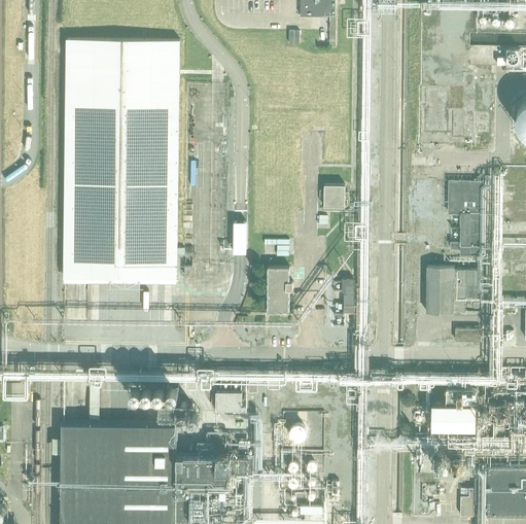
[(299,0),(300,19),(335,19),(334,0),(299,0)]
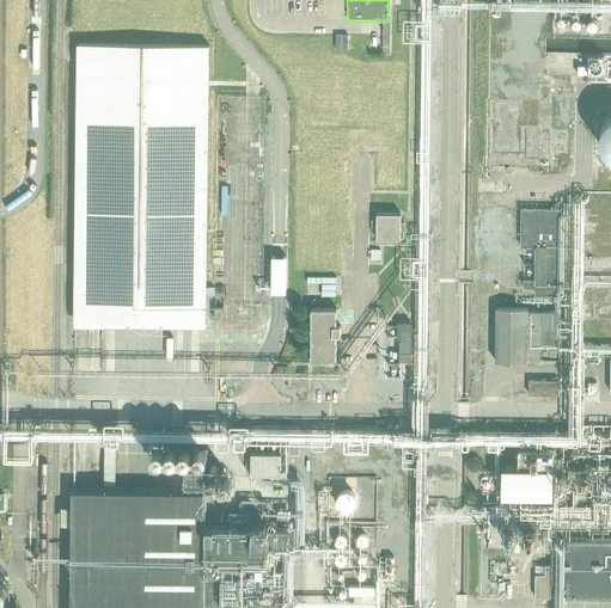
[(207,49),(75,47),(73,324),(205,325),(207,49)]
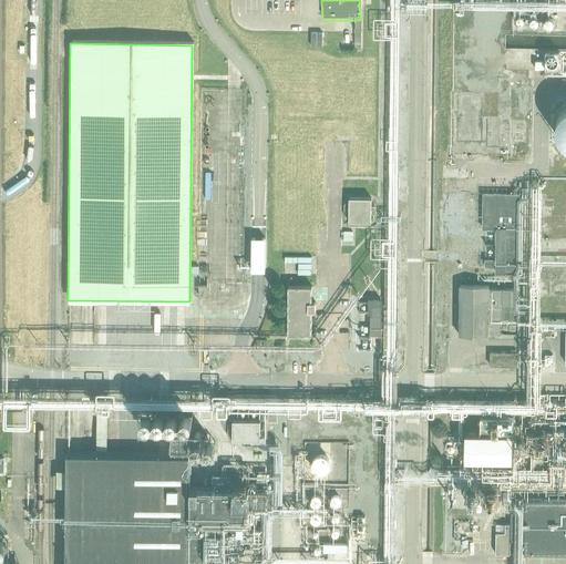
[(475,209),(476,193),(462,193),(462,208),(475,209)]
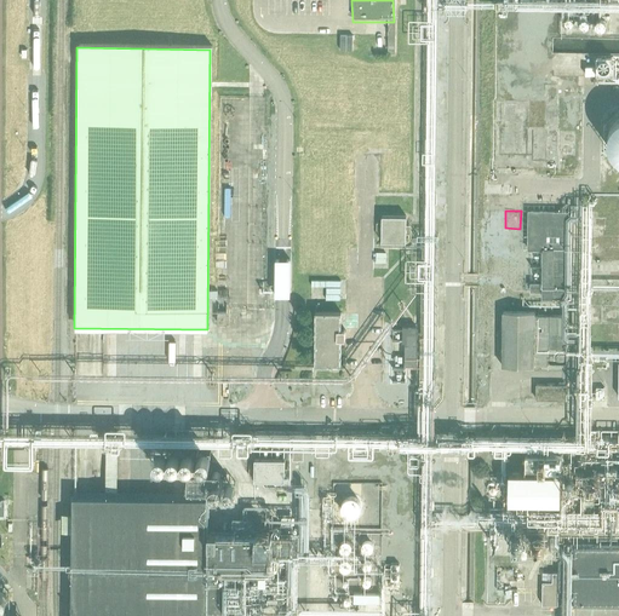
[(566,217),(566,214),(527,214),(527,253),(544,253),(544,286),(529,286),(529,294),(542,294),(542,301),(569,301),(571,214),(569,214),(569,217),(566,217)]
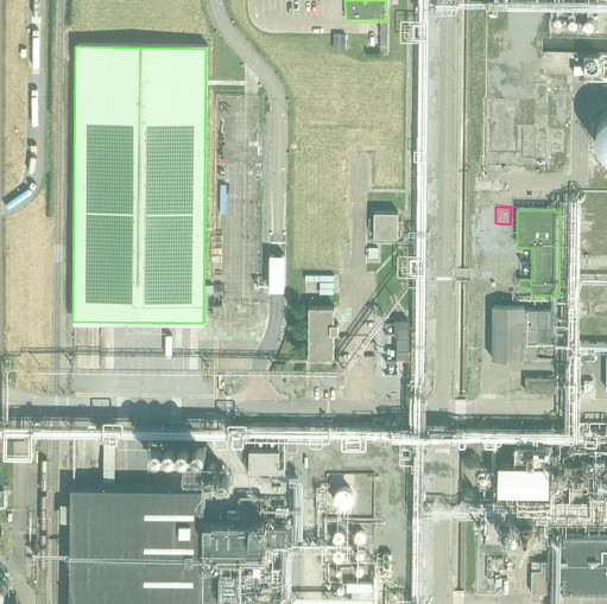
[(397,215),(373,215),(372,241),(396,241),(397,215)]
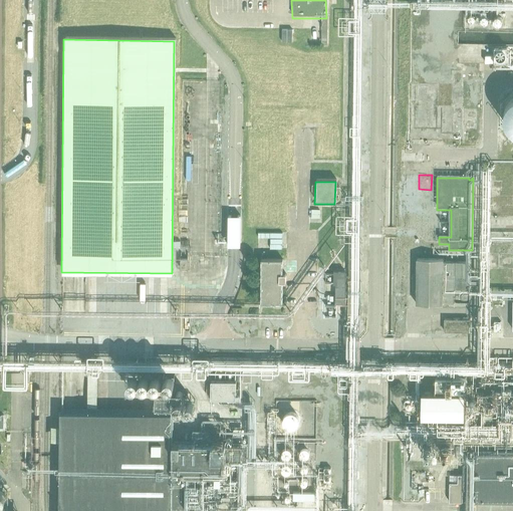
[(313,209),(312,219),(321,219),(322,210),(313,209)]
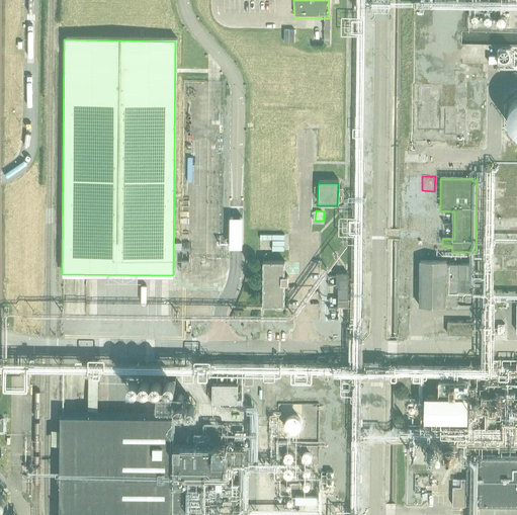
[(471,287),(471,266),(445,266),(445,263),(419,263),(418,309),(444,310),(444,308),(455,308),(456,293),(457,293),(471,293),(471,287)]
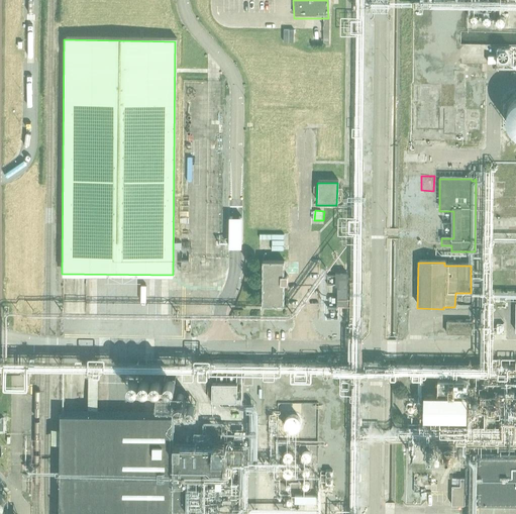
[(261,308),(283,308),(283,286),(286,286),(286,278),(283,278),(283,264),(262,264),(261,308)]
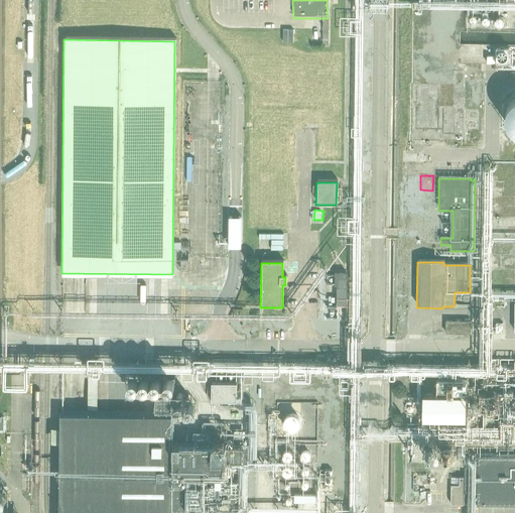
[(339,311),(339,304),(334,304),(335,299),(326,298),(325,310),(339,311)]
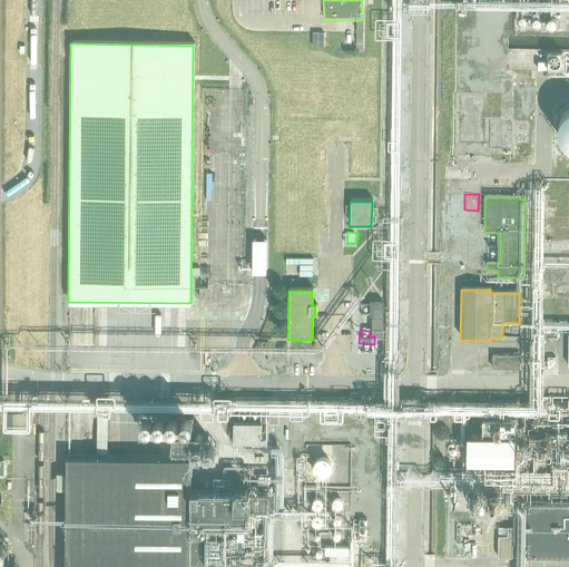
[(496,353),(496,370),(512,370),(512,353),(496,353)]
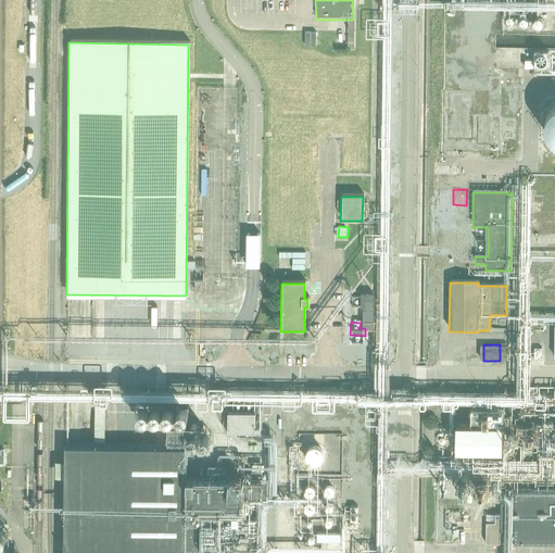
[(155,418),(167,398),(156,391),(146,412),(155,418)]
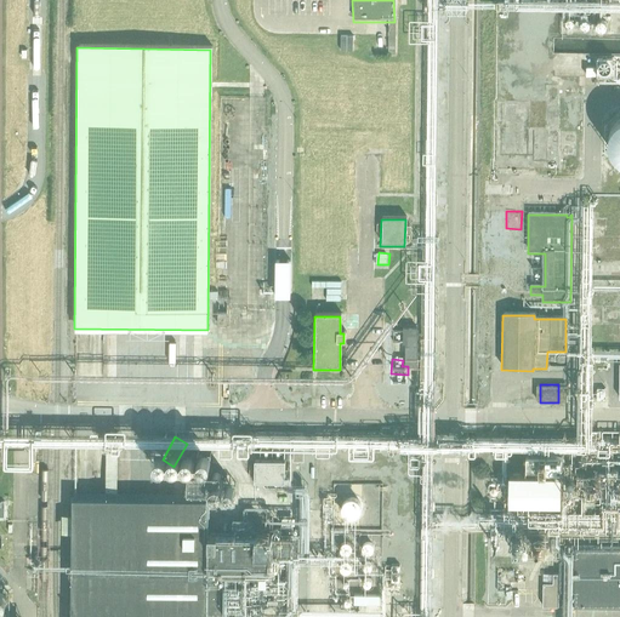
[(120,445),(109,445),(109,456),(120,456),(120,445)]
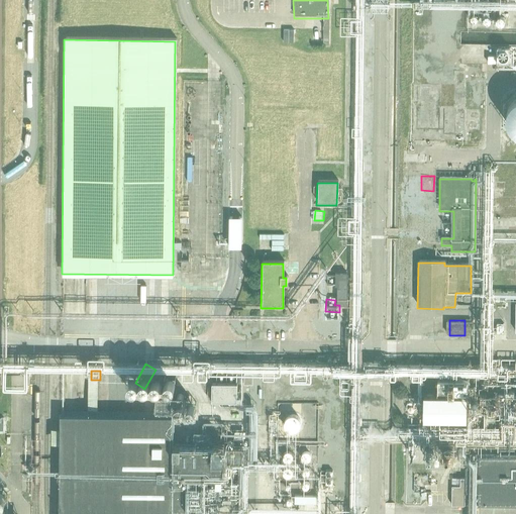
[(284,382),(281,391),(293,395),(296,386),(284,382)]
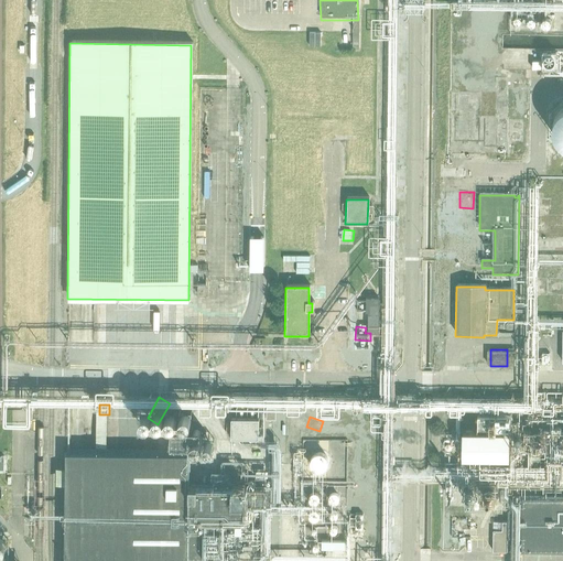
[(259,441),(260,420),(250,419),(249,431),(245,430),(244,440),(259,441)]
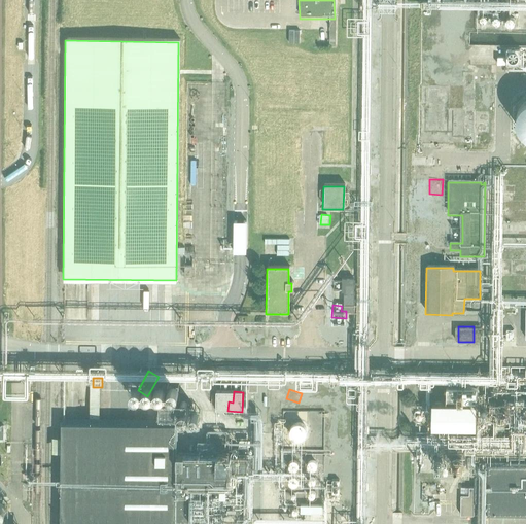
[(440,421),(484,422),(485,395),(441,394),(440,421)]
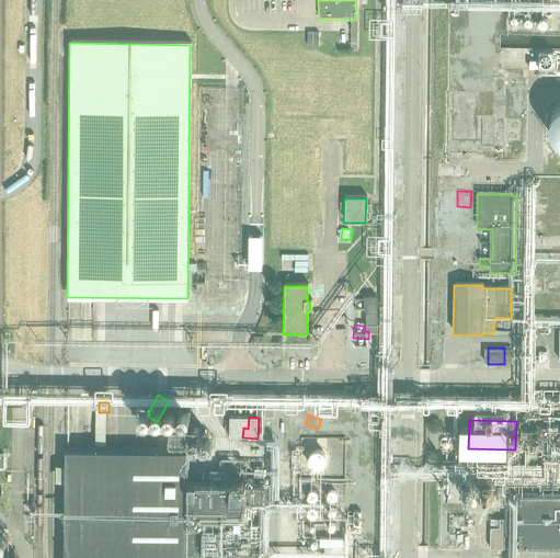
[(331,468),(330,445),(313,446),(313,468),(331,468)]
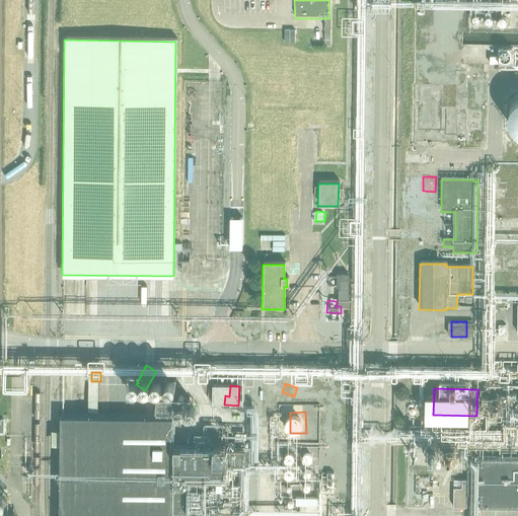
[(173,420),(60,419),(58,515),(172,515),(188,514),(188,513),(206,514),(206,482),(221,482),(221,481),(226,481),(226,464),(226,450),(173,449),(173,420)]
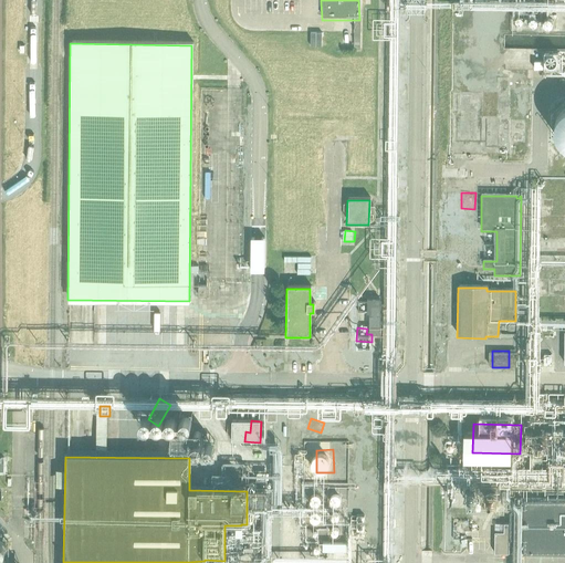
[(508,543),(522,543),(522,552),(518,552),(518,556),(564,556),(564,502),(562,503),(562,496),(545,496),(545,502),(543,502),(543,500),(527,500),(527,502),(522,502),(522,504),(508,503),(508,527),(503,527),(503,535),(493,534),(493,555),(508,556),(508,543)]
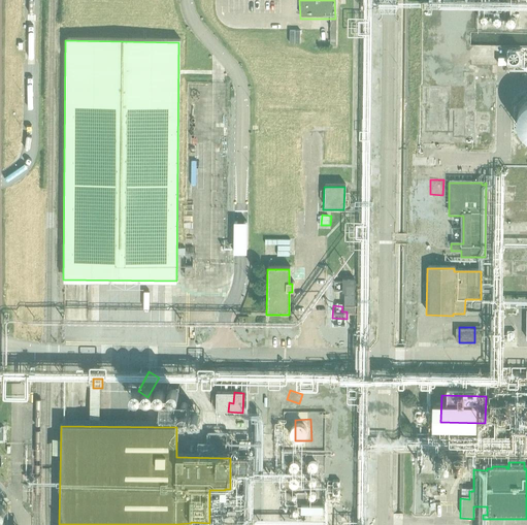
[(328,516),(329,504),(305,503),(304,515),(328,516)]
